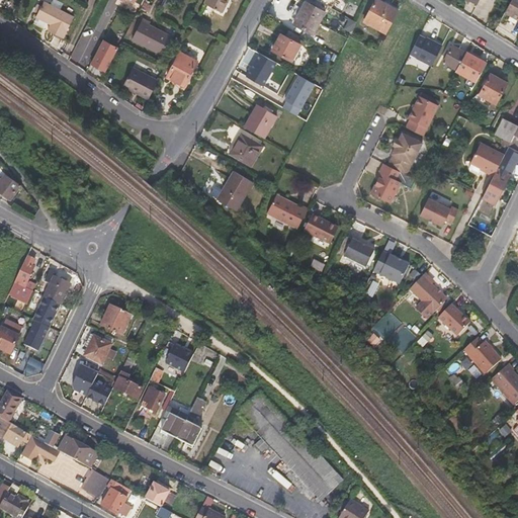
[(222,14),(229,0),(207,0),(204,5),(222,14)]
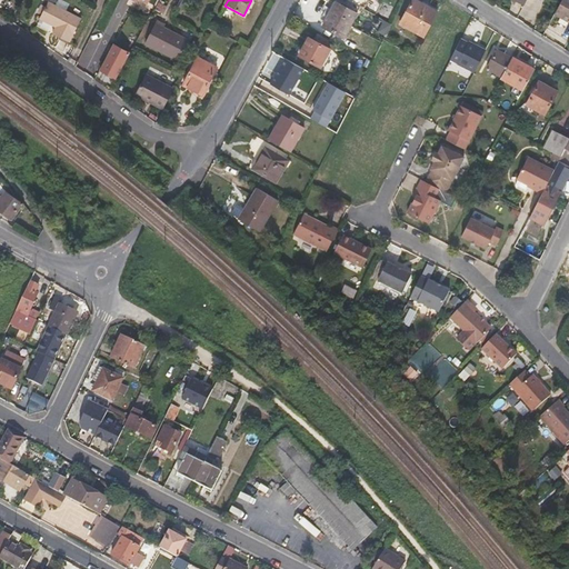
[(423,37),(437,12),(415,0),(407,0),(396,21),(423,37)]
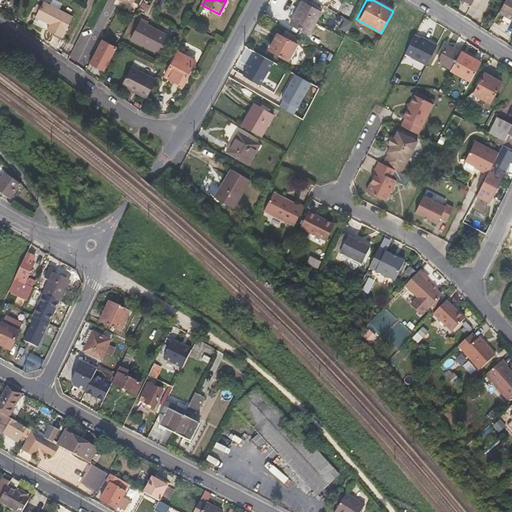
[(508,23),(511,18),(511,0),(505,0),(499,11),(504,14),(502,19),(508,23)]
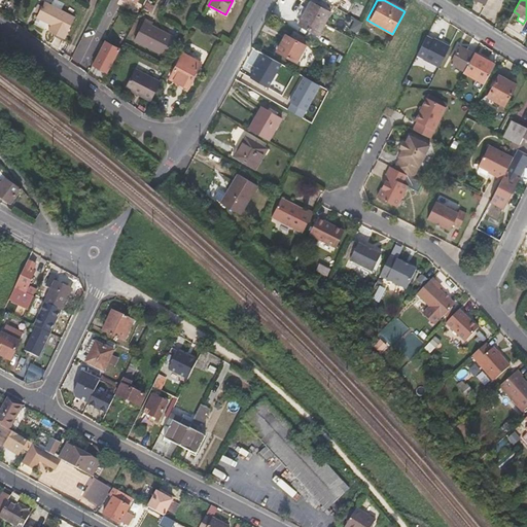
[(64,38),(75,18),(45,1),(37,16),(51,25),(48,31),(64,38)]
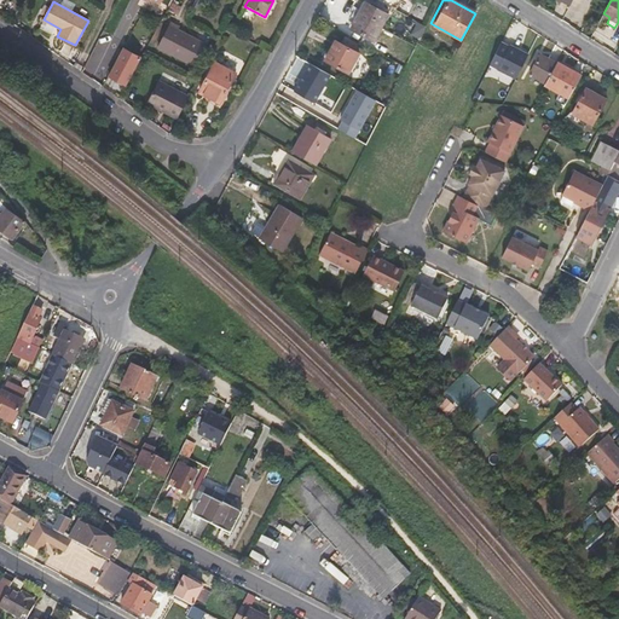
[(374,41),(388,15),(365,4),(351,29),(374,41)]
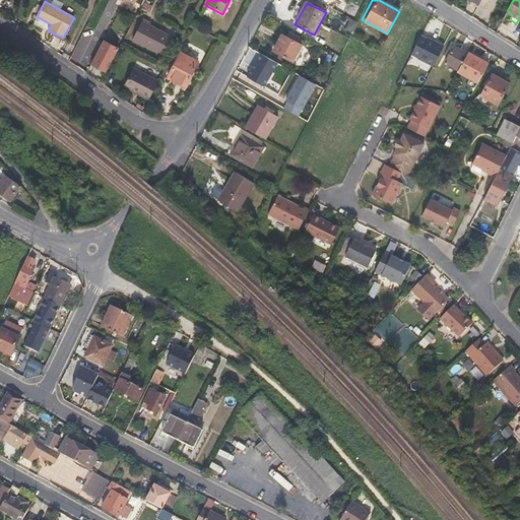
[(163,55),(172,37),(148,24),(149,22),(143,18),(132,39),(163,55)]
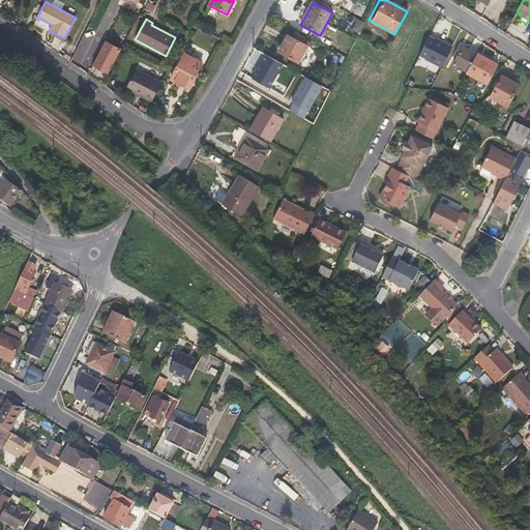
[(353,30),(359,32),(364,23),(358,20),(353,30)]
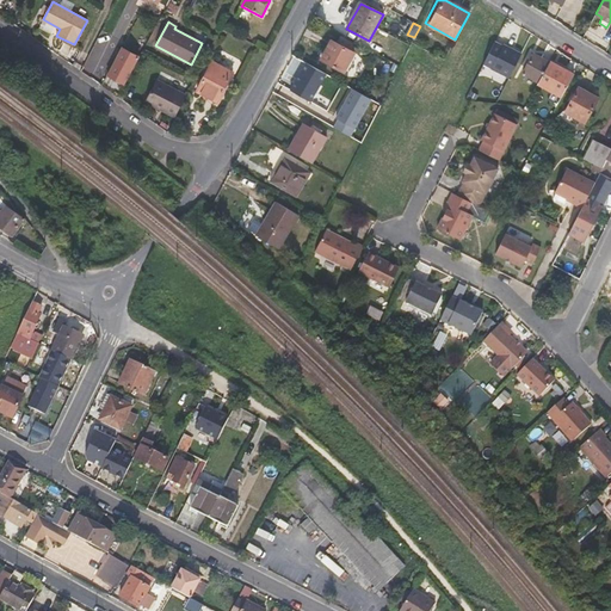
[(148,39),(153,32),(142,28),(139,35),(148,39)]
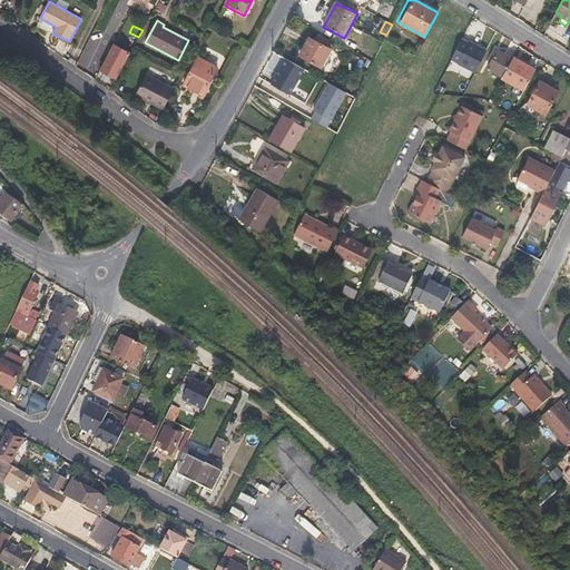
[(320,67),(330,50),(310,39),(300,56),(320,67)]
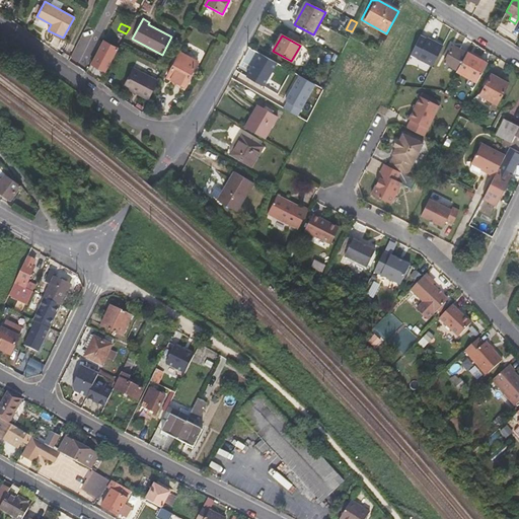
[(428,39),(421,35),(412,54),(418,58),(418,59),(432,66),(443,46),(428,39)]
